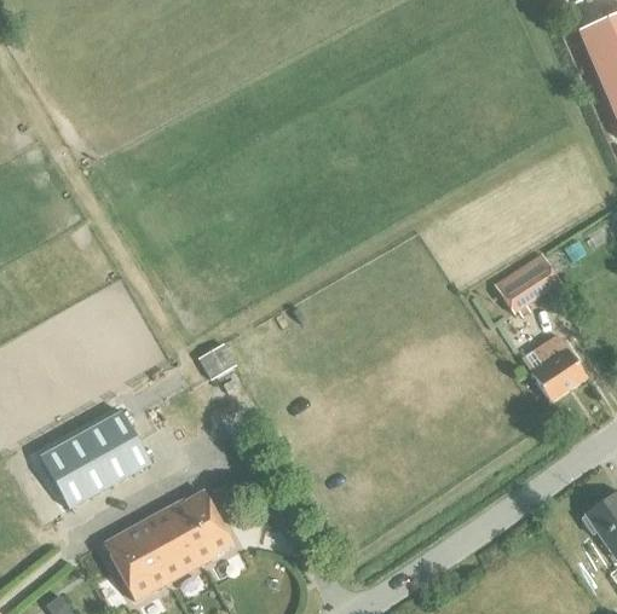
[(616,15),(580,30),(616,119),(616,15)]
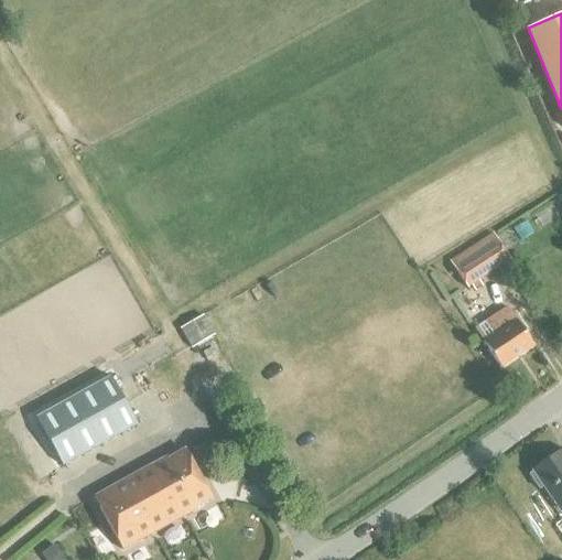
[(494,229),(451,258),(462,276),(468,286),(511,257),(506,248),(494,229)]
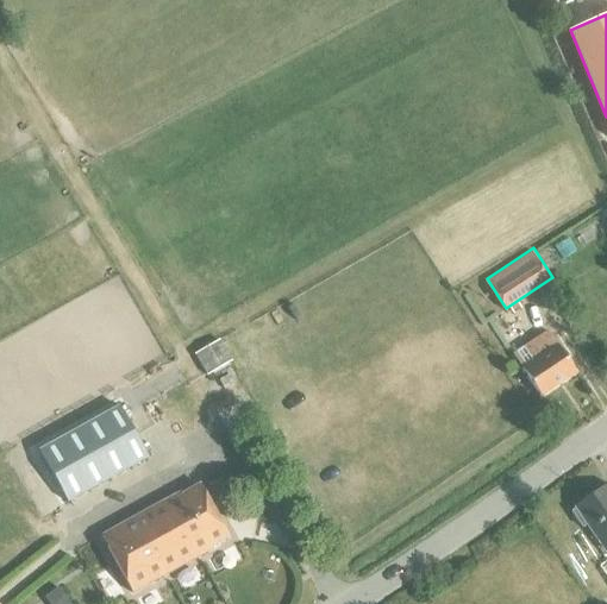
[(529,341),(513,352),(524,366),(542,394),(577,370),(558,343),(552,333),(549,328),(529,341)]
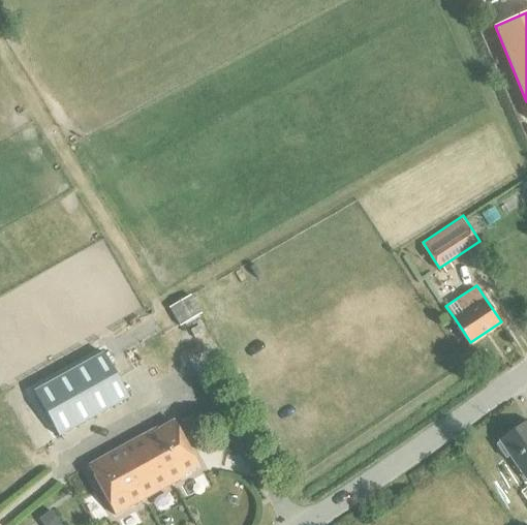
[(191,292),(172,305),(181,321),(200,309),(191,292)]
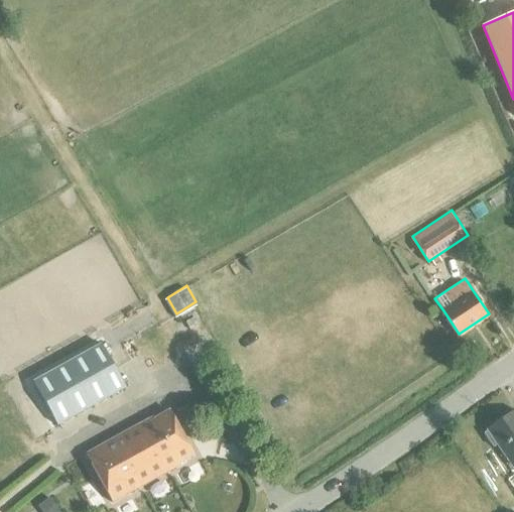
[(34,380),(58,423),(126,385),(102,342),(34,380)]
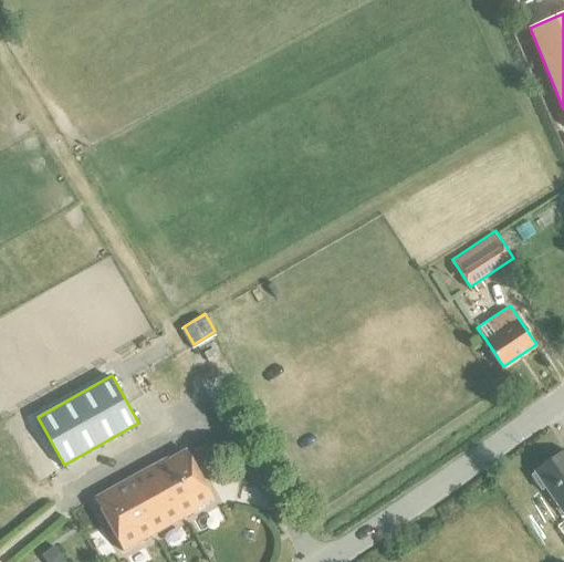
[(196,507),(211,497),(185,449),(169,458),(168,457),(94,497),(123,549),(197,508),(196,507)]
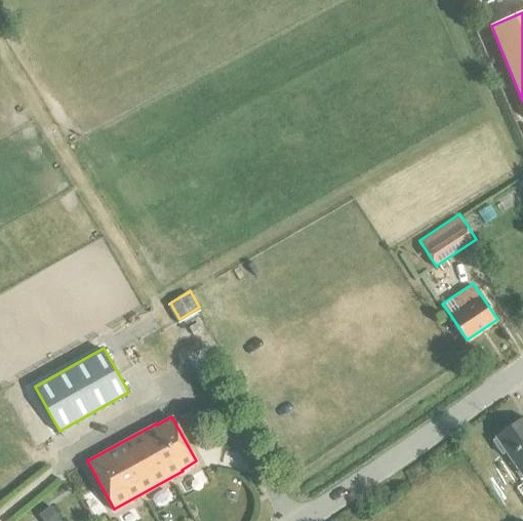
[(499,435),(492,439),(501,452),(509,448),(522,468),(522,417),(498,434),(499,435)]
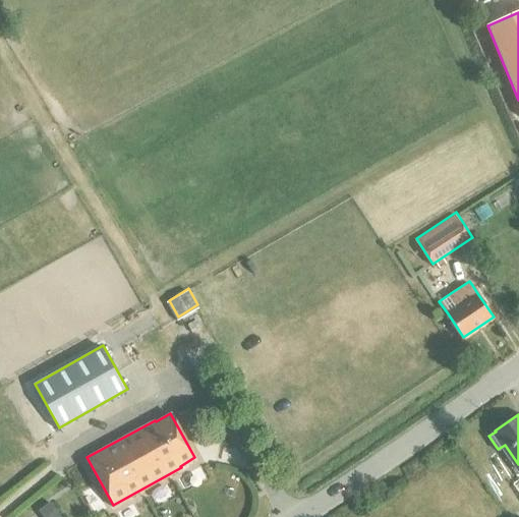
[(39,509),(45,516),(63,516),(52,501),(39,509)]
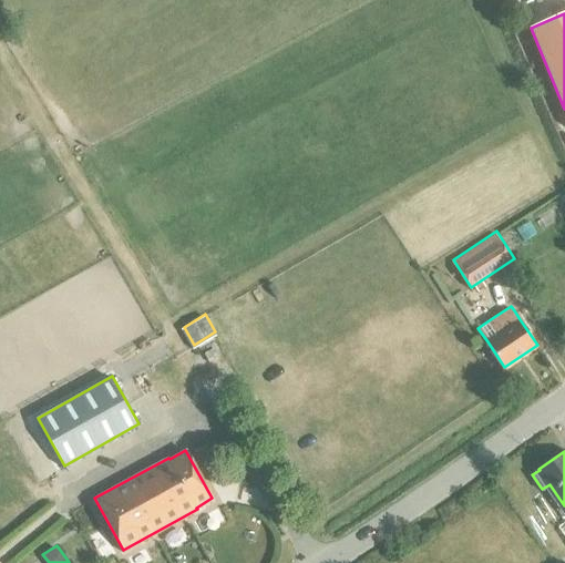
All buildings are outlined.
